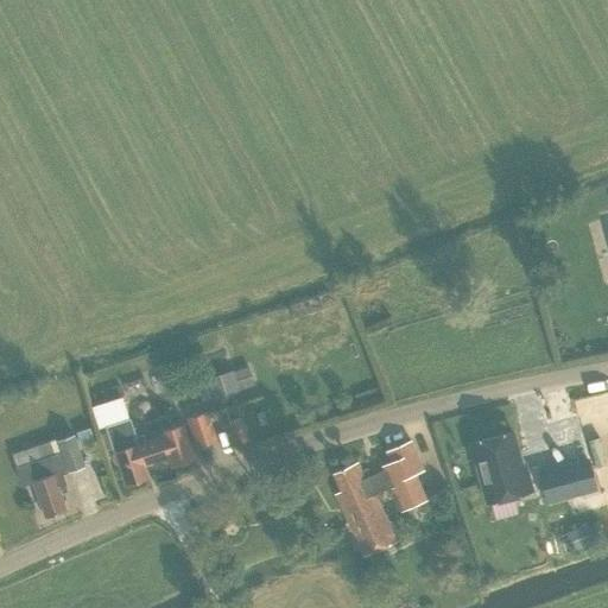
[(214,438),(206,412),(188,418),(196,444),(214,438)]
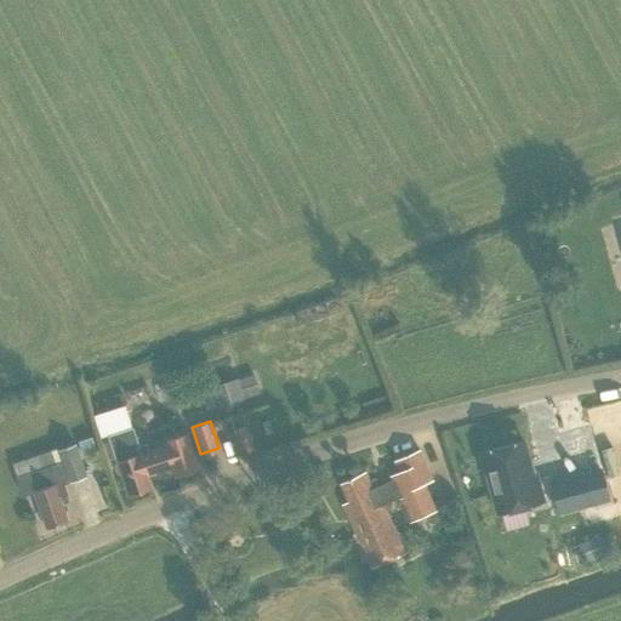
[(108,436),(129,495),(151,488),(146,474),(174,465),(177,474),(198,467),(186,433),(163,440),(165,449),(143,456),(134,427),(108,436)]
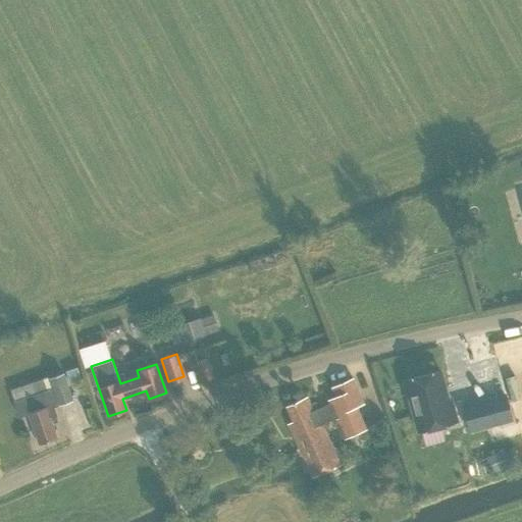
[(440,370),(405,379),(418,431),(456,421),(451,399),(448,400),(440,370)]
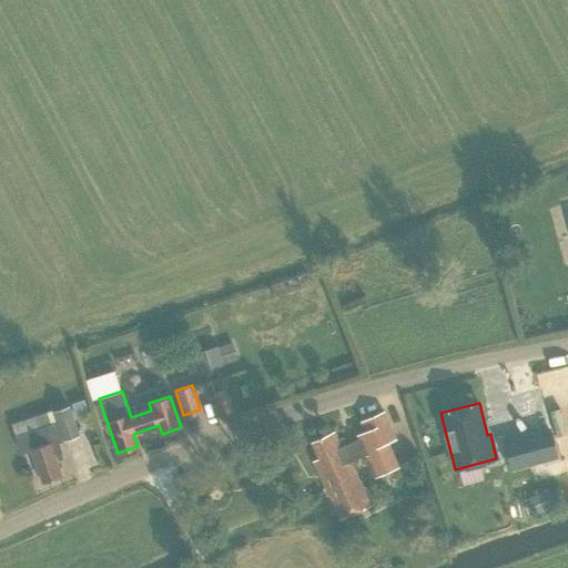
[(31,449),(42,483),(61,476),(54,456),(62,453),(59,443),(79,436),(69,406),(52,412),(51,409),(10,424),(20,454),(31,449)]
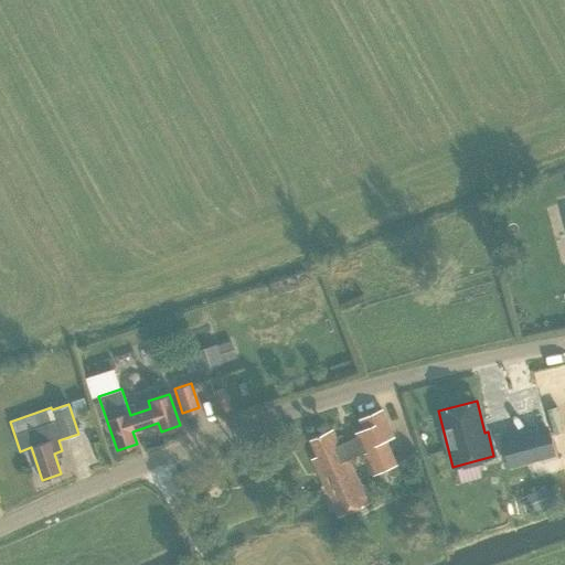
[(317,456),(311,459),(338,516),(368,502),(348,460),(364,452),(374,475),(396,465),(384,440),(393,436),(381,409),(359,419),(363,429),(355,434),(356,436),(339,445),(331,429),(309,439),(317,456)]
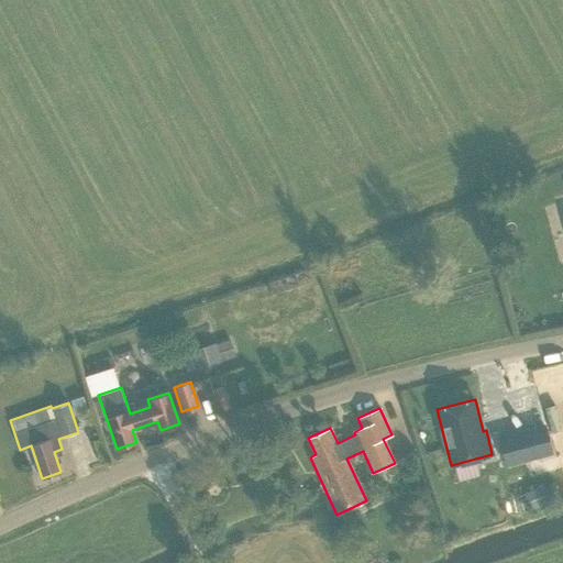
[(544,423),(498,435),(506,464),(552,452),(544,423)]
